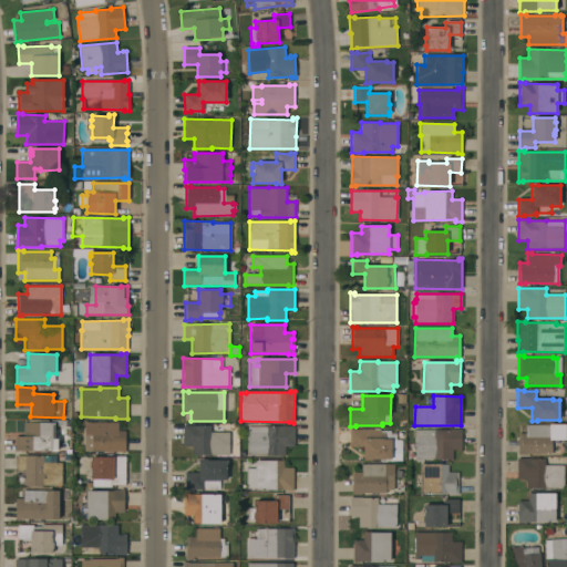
[(52,452),(14,451),(14,436),(23,436),(24,422),(52,423),(52,452)]
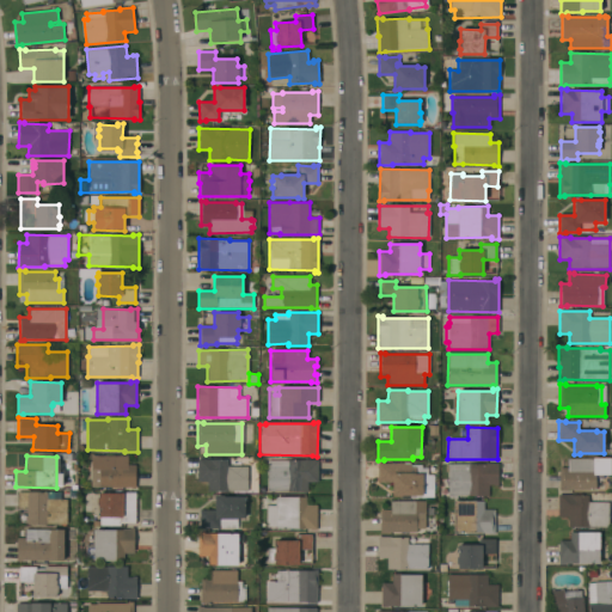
[(128,457),(128,465),(135,465),(135,489),(132,489),(132,488),(91,488),(91,456),(128,457)]
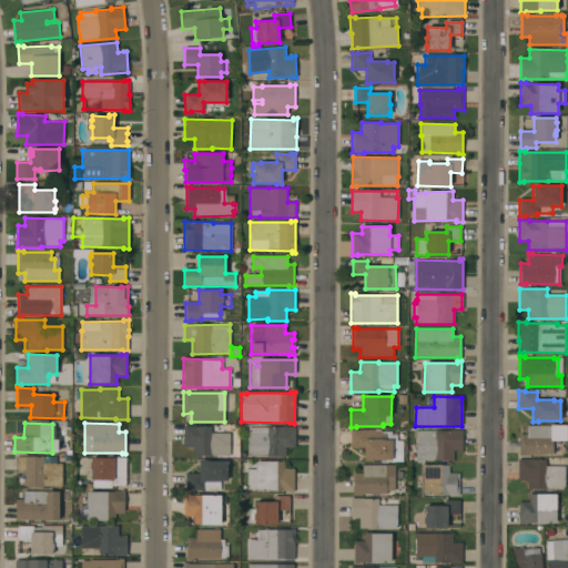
[(295,447),(285,447),(285,457),(247,456),(249,427),(284,427),(284,426),(295,426),(295,447)]
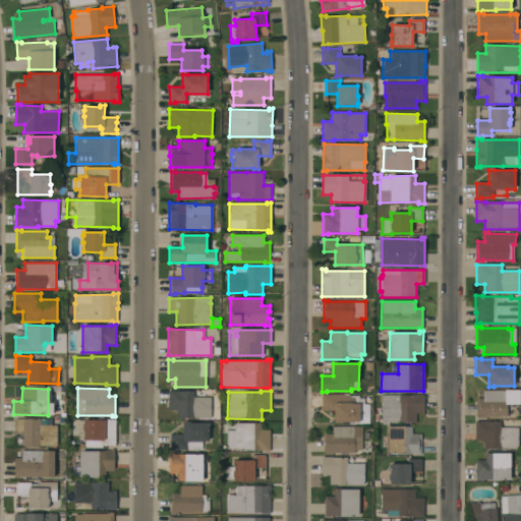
[(520,391),(520,404),(507,404),(507,417),(482,417),(482,418),(476,418),(476,398),(483,398),(483,391),(520,391)]
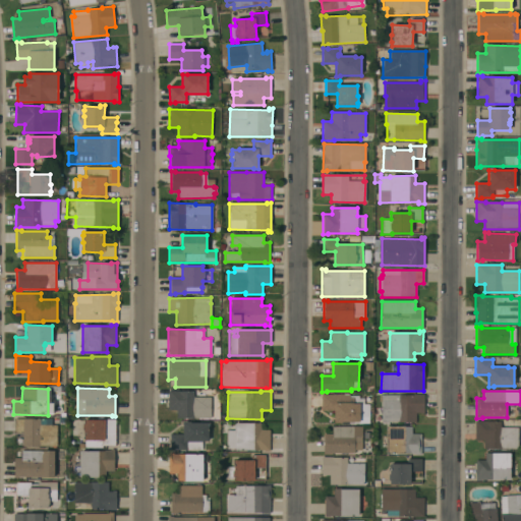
[(211,418),(176,418),(176,410),(168,410),(168,392),(211,392),(211,418)]
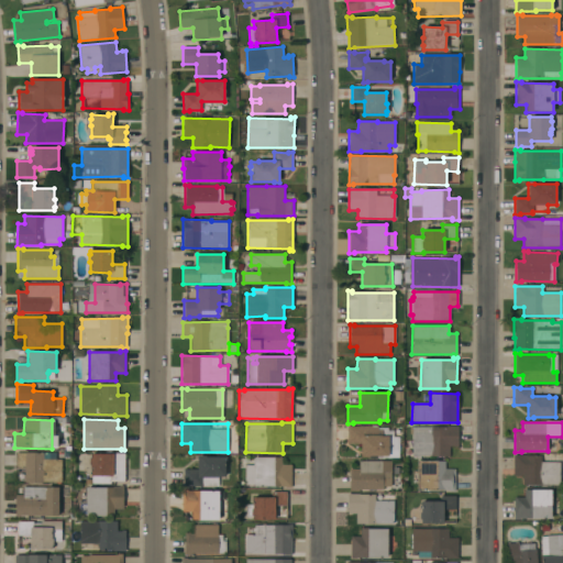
[(398,450),(399,450),(399,459),(387,459),(387,456),(384,456),(384,459),(376,459),(376,456),(370,456),(370,457),(361,457),(361,444),(346,444),(348,427),(377,427),(377,428),(387,428),(387,431),(393,431),(393,437),(398,437),(398,450)]
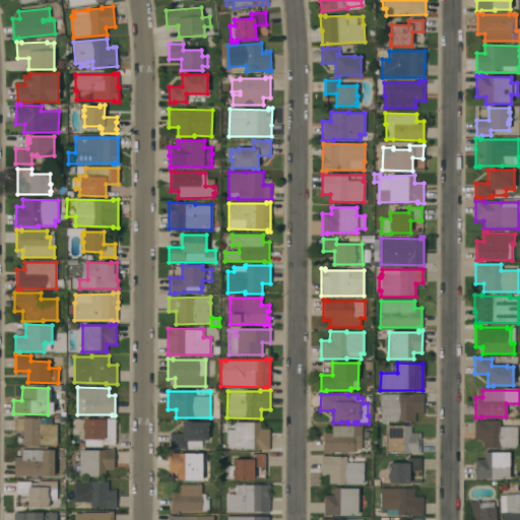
[(423,394),(423,413),(419,413),(419,412),(414,412),(414,421),(388,421),(388,424),(382,424),(381,421),(381,401),(378,401),(378,394),(423,394)]
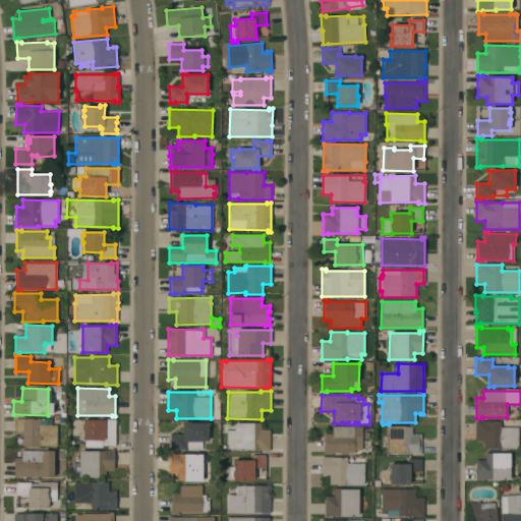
[(57,447),(55,447),(55,448),(52,448),(52,446),(40,446),(40,447),(22,447),(22,432),(14,432),(14,418),(52,419),(51,425),(57,425),(57,447)]
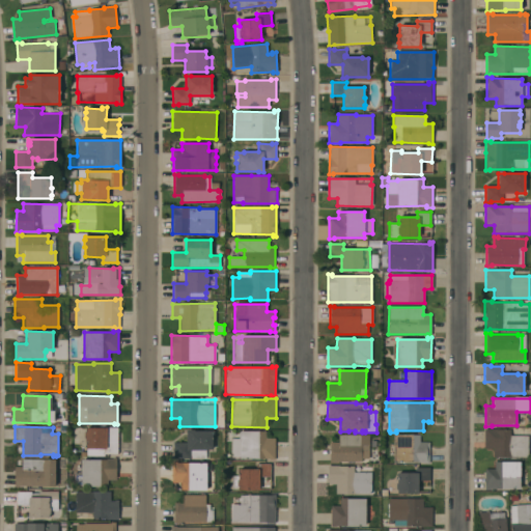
[(117,454),(104,454),(104,456),(86,456),(86,439),(84,439),(84,431),(85,431),(85,427),(117,427),(117,454)]
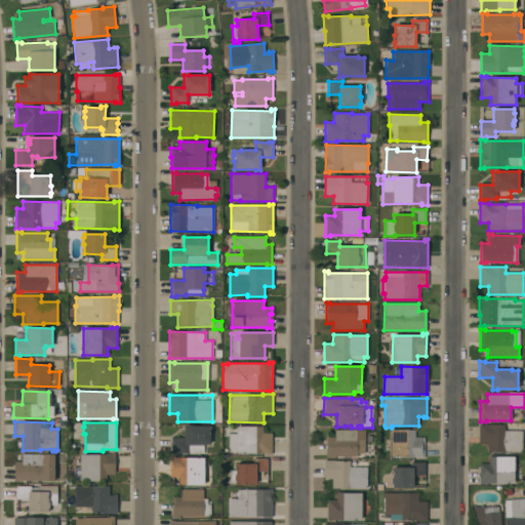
[(209,445),(203,444),(203,453),(189,453),(177,453),(177,454),(171,453),(171,438),(184,438),(185,425),(192,426),(210,427),(209,445)]
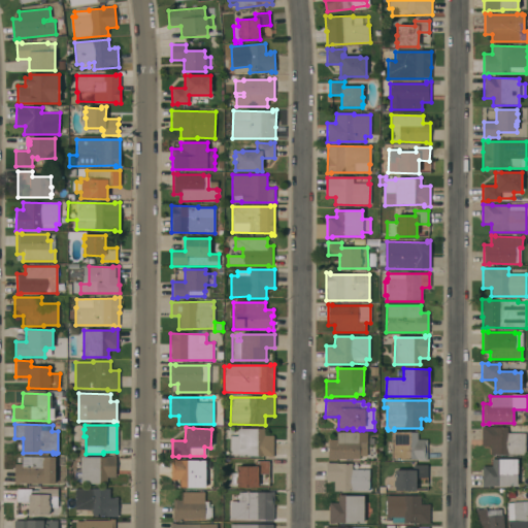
[(525,433),(525,455),(490,454),(490,447),(481,447),(482,427),(507,428),(507,433),(525,433)]
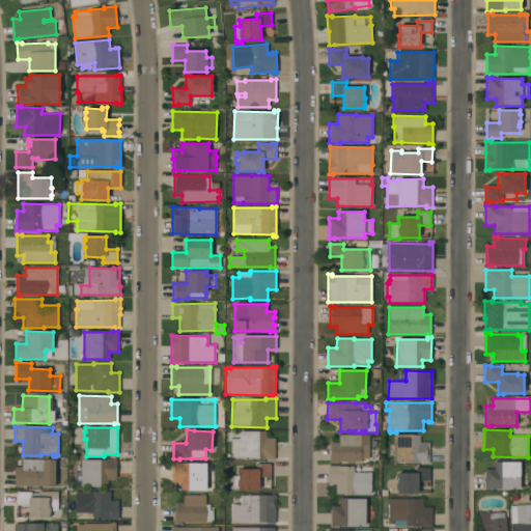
[(275,459),(269,459),(269,458),(240,458),(240,457),(231,456),(231,439),(239,439),(239,432),(240,432),(240,431),(266,431),(266,439),(275,439),(275,459)]
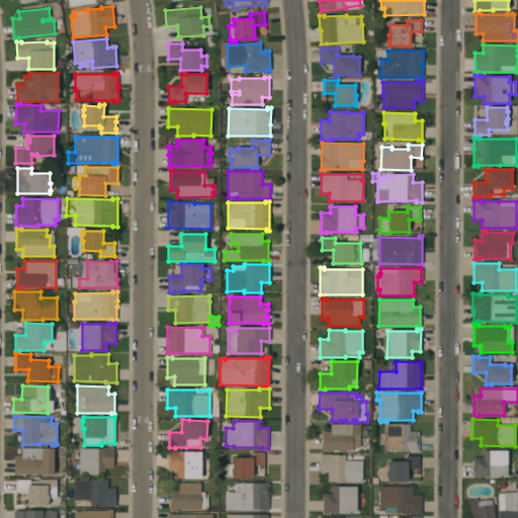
[(361,424),(360,438),(361,438),(361,447),(352,447),(352,450),(328,450),(328,452),(321,452),(322,431),(330,431),(330,424),(361,424)]
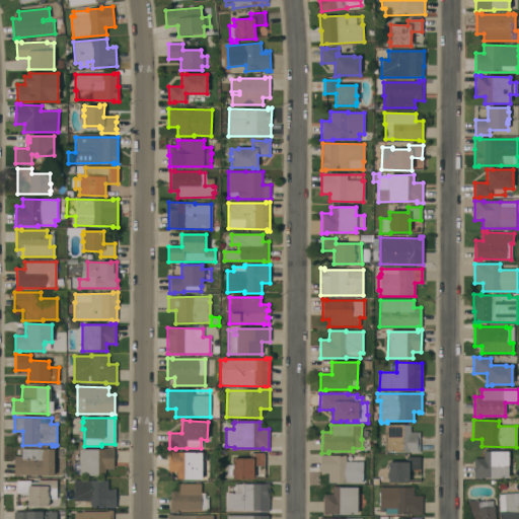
[(410,425),(410,433),(419,433),(419,453),(414,453),(414,451),(384,452),(384,445),(380,445),(380,435),(385,435),(385,425),(410,425)]
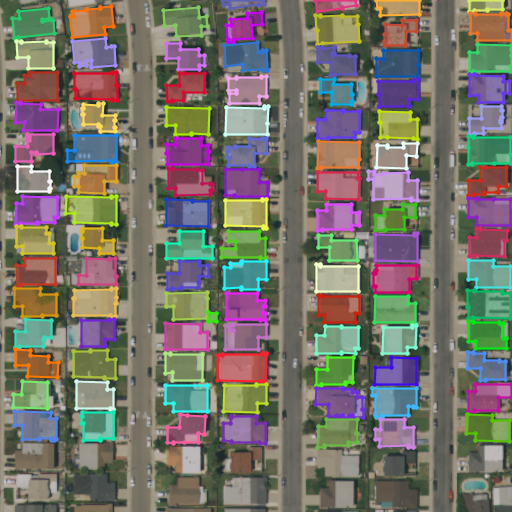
[(108,443),(108,442),(112,442),(112,463),(103,463),(103,470),(78,470),(78,469),(72,469),(72,455),(78,455),(78,443),(108,443)]
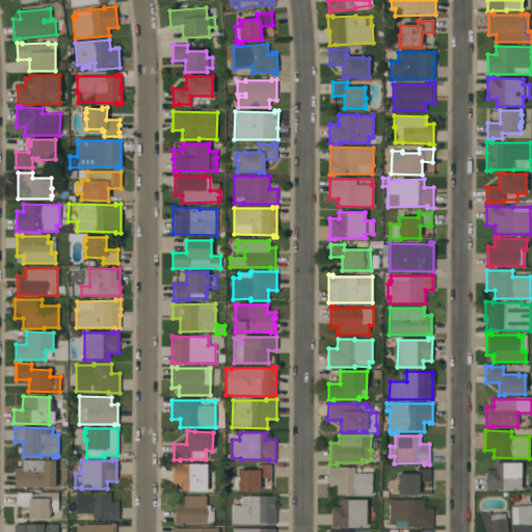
[(55,487),(19,487),(19,488),(14,488),(15,468),(21,468),(21,460),(55,460),(55,487)]
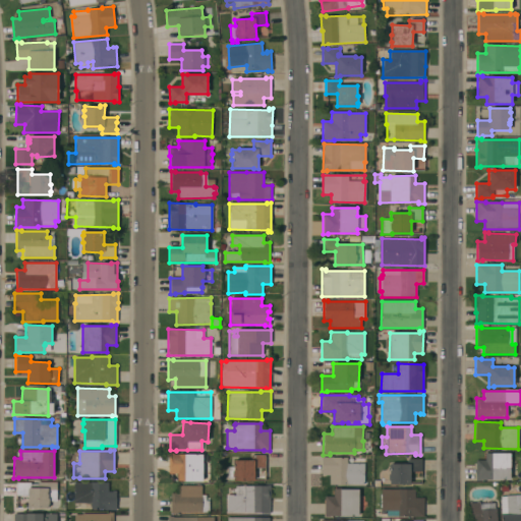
[(203,481),(177,481),(177,474),(168,473),(168,453),(174,453),(174,454),(203,454),(203,481)]
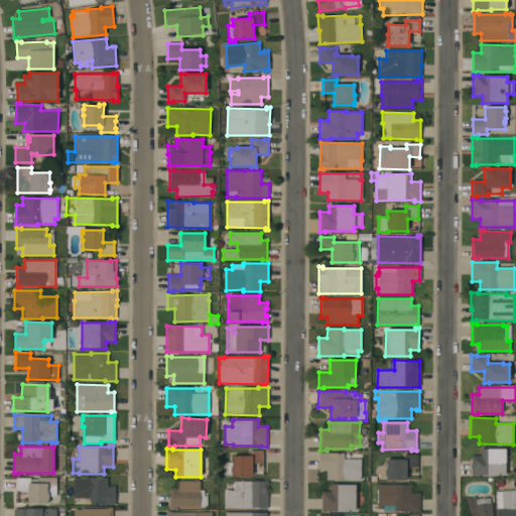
[(505,476),(477,475),(477,477),(471,477),(471,456),(480,456),(480,448),(505,448),(505,476)]
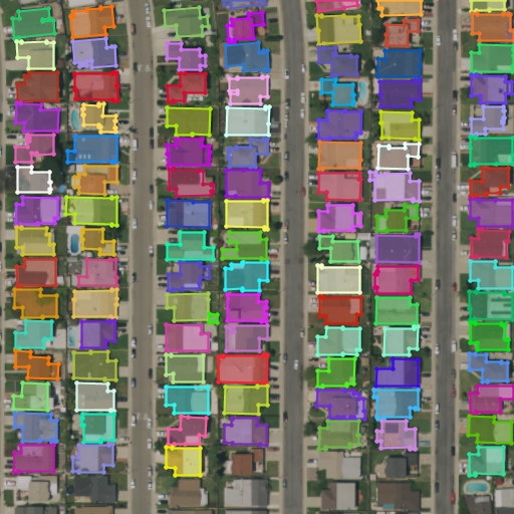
[(261,449),(261,462),(251,462),(251,475),(230,474),(230,472),(224,472),(224,461),(230,461),(230,454),(248,455),(248,449),(261,449)]
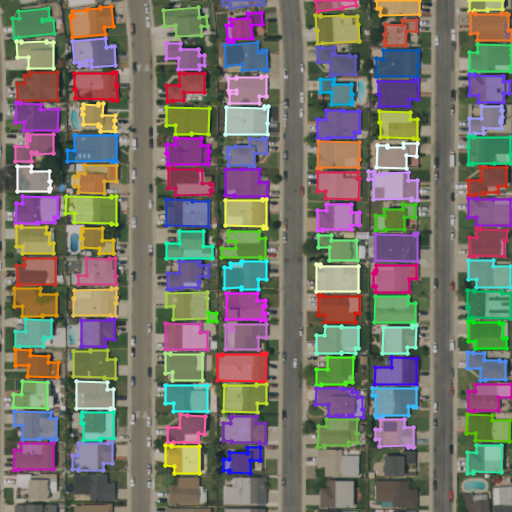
[(357,476),(342,476),(342,477),(323,476),(324,467),(319,467),(319,468),(316,468),(316,449),(358,450),(357,476)]
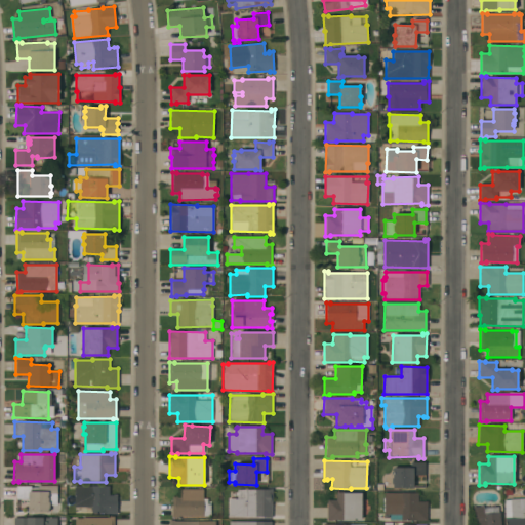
[(425,462),(425,476),(413,476),(413,488),(393,488),(393,484),(391,484),(392,478),(393,478),(393,468),(411,468),(411,462),(425,462)]
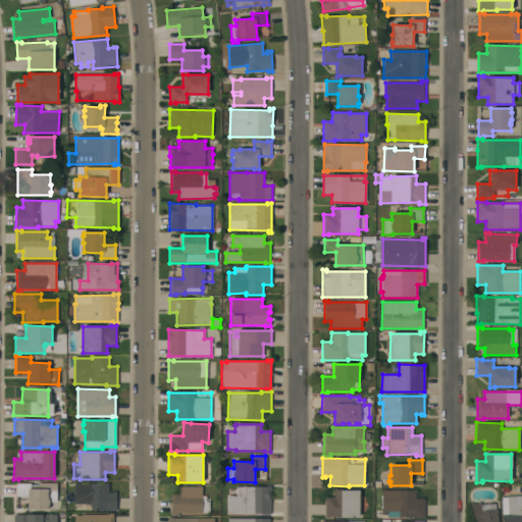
[(31,484),(30,489),(38,489),(38,483),(57,483),(56,503),(49,502),(49,506),(48,506),(48,510),(27,509),(28,497),(16,497),(16,483),(31,484)]
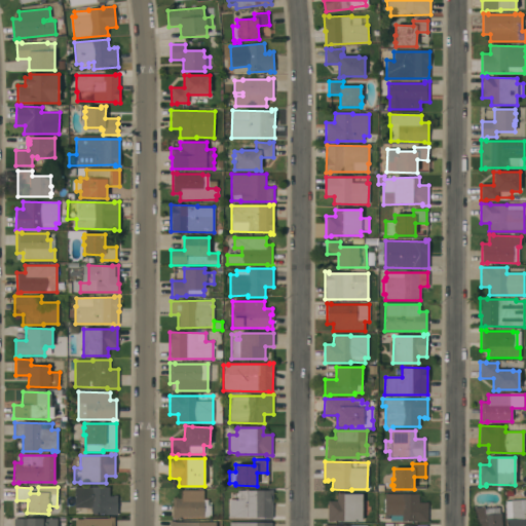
[(109,487),(109,496),(113,496),(113,495),(117,495),(117,515),(91,515),(91,508),(74,508),(74,487),(109,487)]
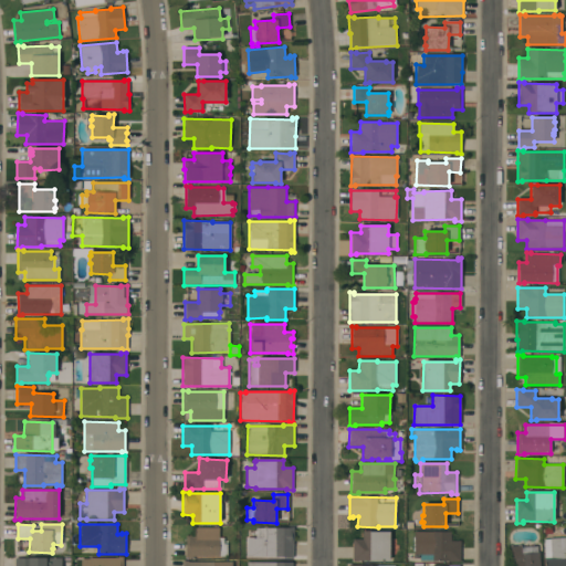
[(219,527),(219,537),(223,537),(223,544),(227,544),(227,557),(191,557),(191,558),(186,558),(185,536),(195,536),(195,527),(219,527)]
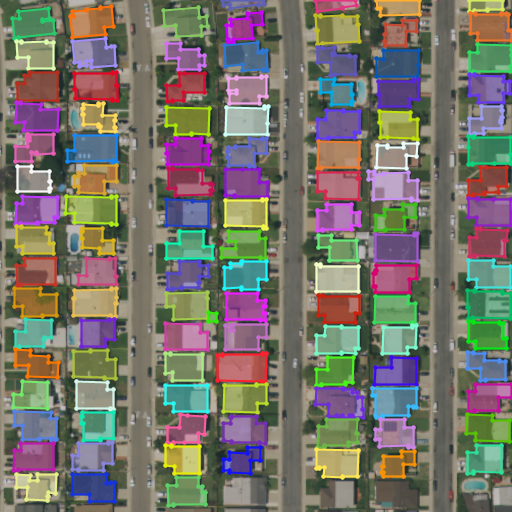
[(239,487),(239,478),(261,478),(261,477),(265,477),(265,505),(260,505),(260,504),(222,504),(223,487),(239,487)]
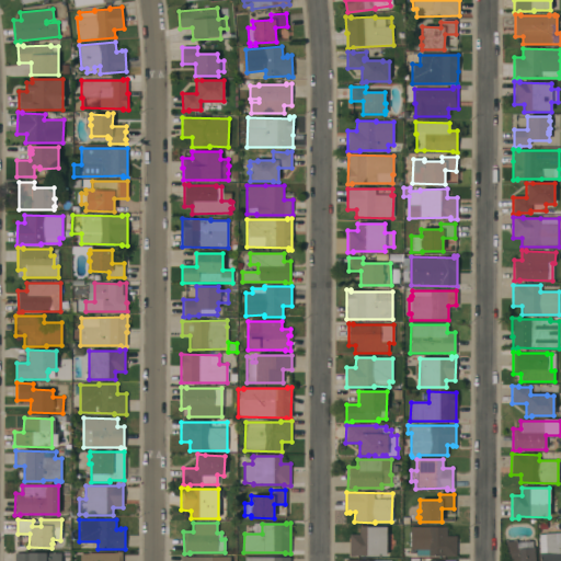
[(386,556),(355,556),(355,557),(350,557),(350,535),(359,535),(359,527),(386,527),(386,556)]
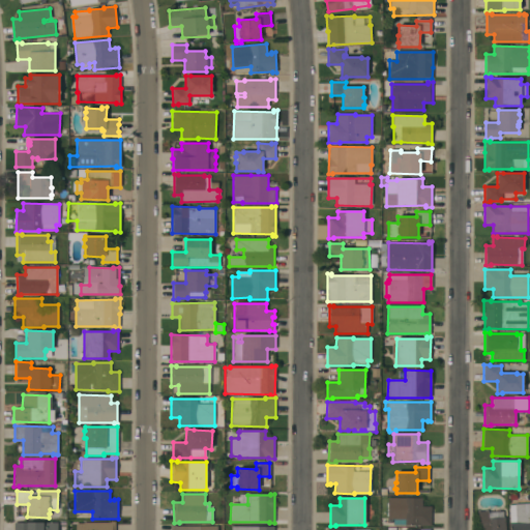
[(422,506),(431,506),(431,526),(419,526),(419,525),(393,525),(393,520),(387,520),(387,498),(422,498),(422,506)]
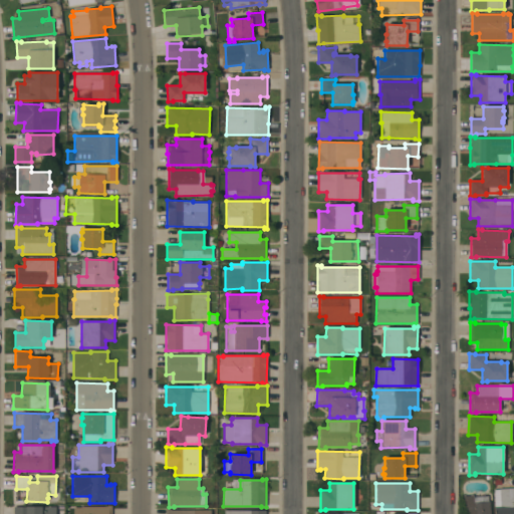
[(513,488),(513,513),(494,513),(494,507),(500,507),(499,489),(513,488)]
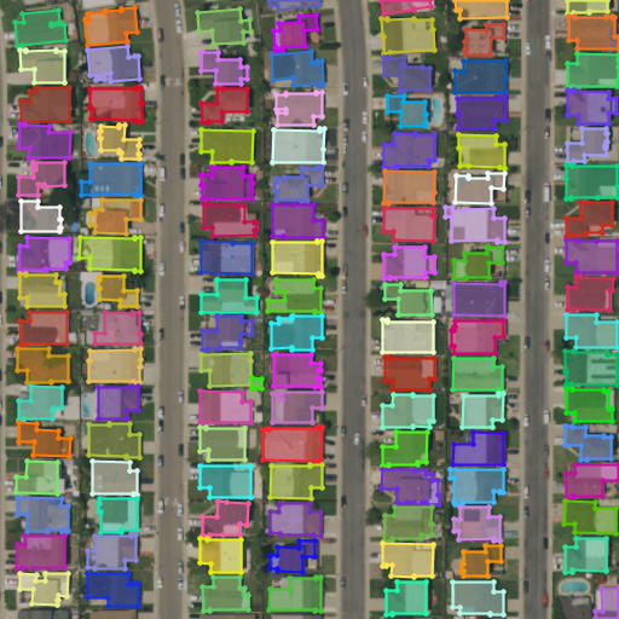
[(559,618),(557,597),(570,596),(570,599),(586,597),(588,605),(589,605),(589,618),(559,618)]
